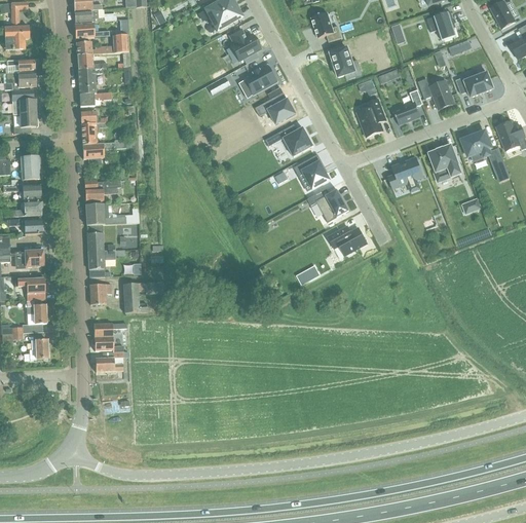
[(72,0),(74,10),(102,8),(102,3),(91,3),(90,0),(72,0)]
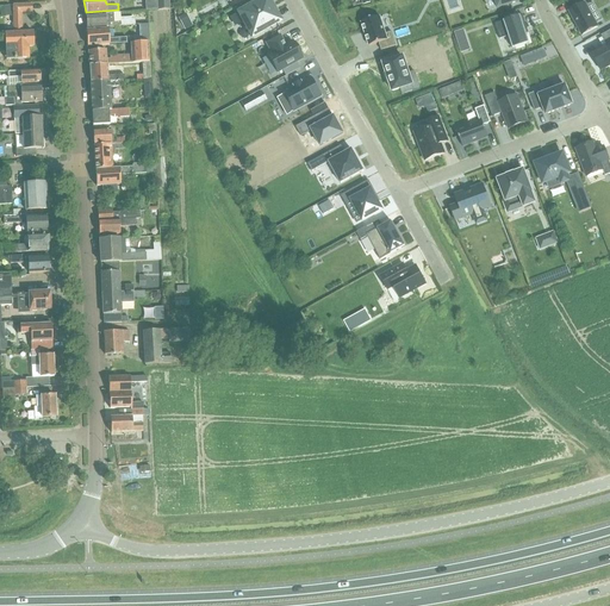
[(254,0),(237,10),(251,35),(280,18),(275,10),(277,8),(275,7),(274,7),(272,4),(273,4),(272,1),(272,2),(269,0),(254,0)]
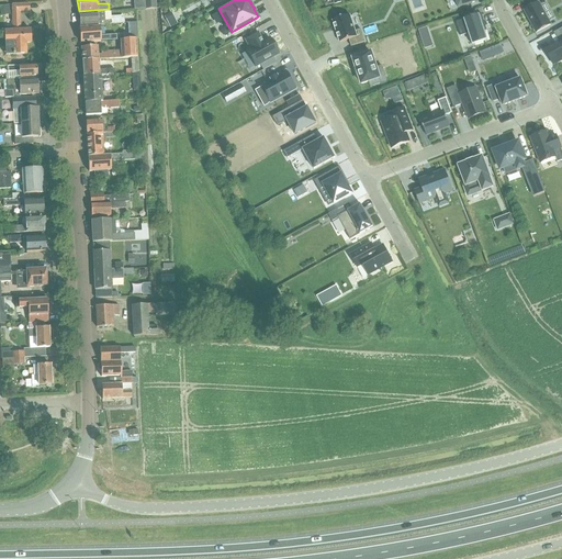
[(539,0),(525,8),(536,30),(550,22),(539,0)]
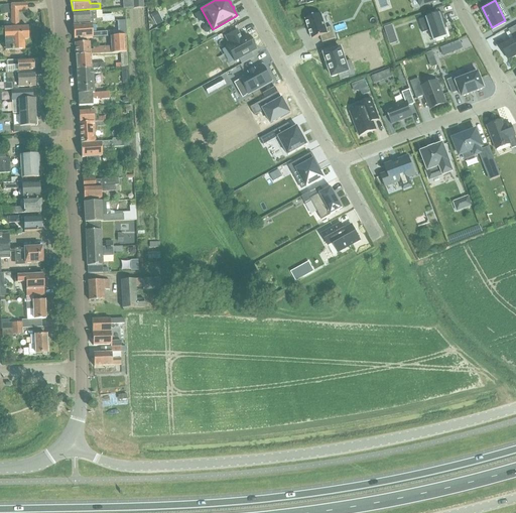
[(12,25),(4,25),(4,37),(14,37),(14,47),(24,47),(23,36),(28,36),(27,24),(18,25),(17,8),(26,8),(26,1),(10,2),(12,25)]
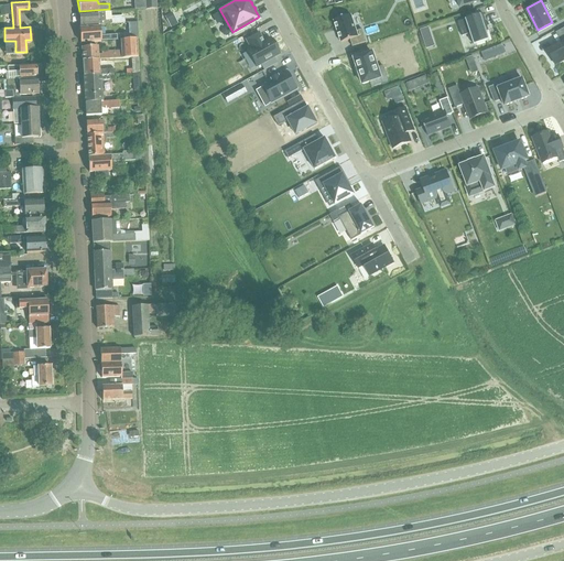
[(9,2),(0,3),(0,8),(1,13),(10,12),(9,2)]
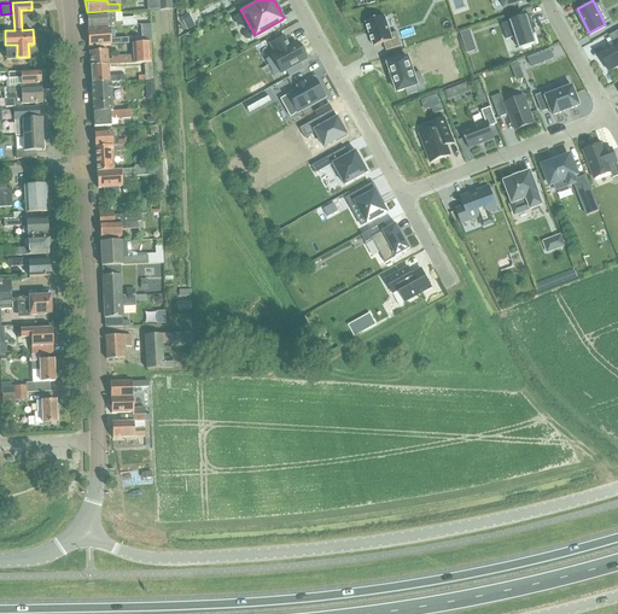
[(120,10),(87,12),(87,16),(87,25),(136,22),(135,15),(122,16),(121,10),(120,10)]
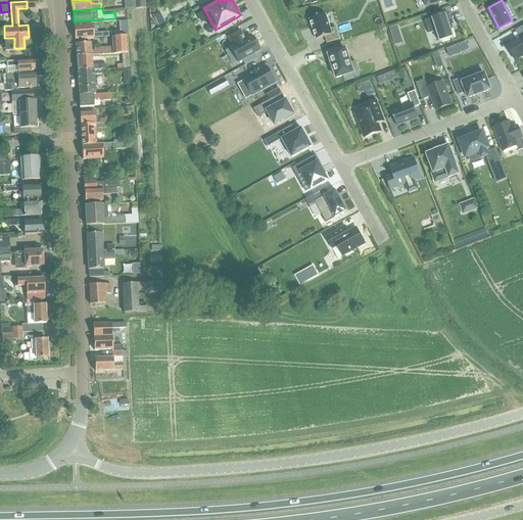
[(448,10),(424,18),(429,31),(436,29),(439,39),(454,35),(452,27),(454,26),(452,21),(448,10)]
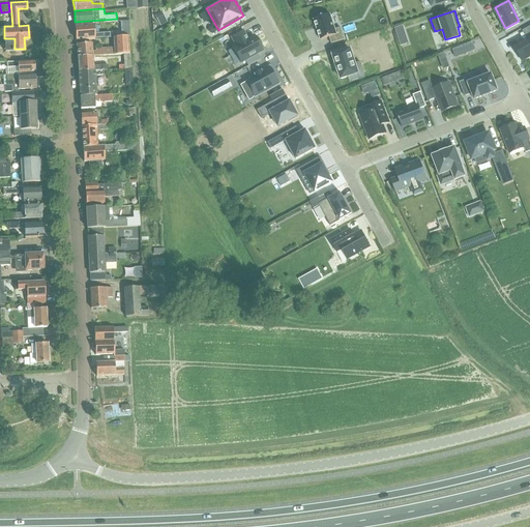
[(330,11),(314,17),(321,37),(329,34),(331,41),(344,37),(341,25),(334,27),(330,11)]
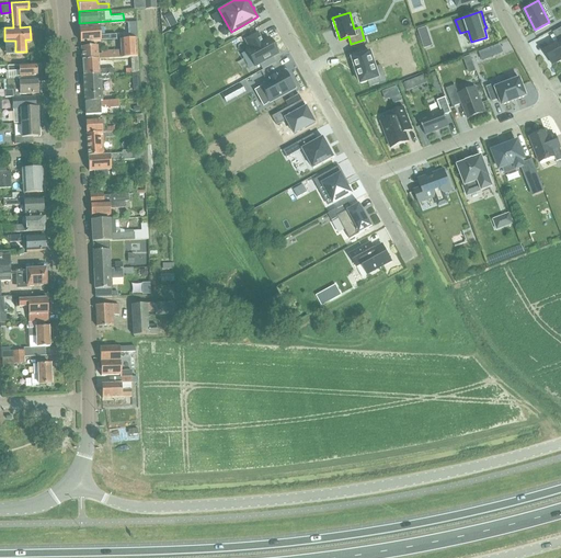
[(174,15),(167,20),(170,24),(178,21),(174,15)]
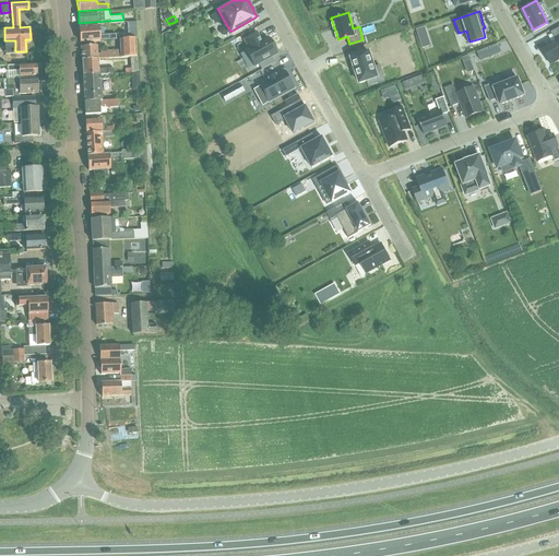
[(98,23),(79,25),(80,39),(116,37),(116,32),(99,33),(98,23)]
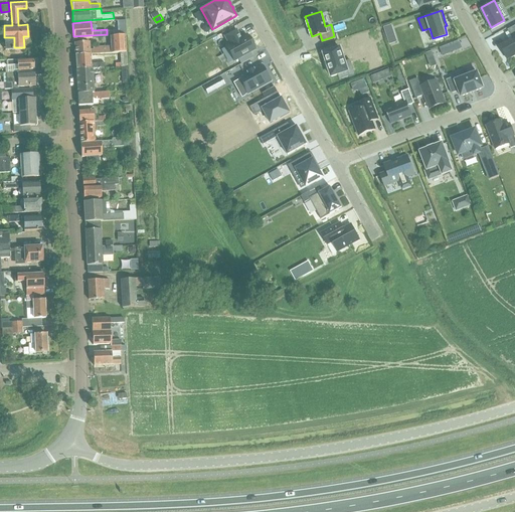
[(391,23),(383,25),(386,35),(394,33),(391,23)]
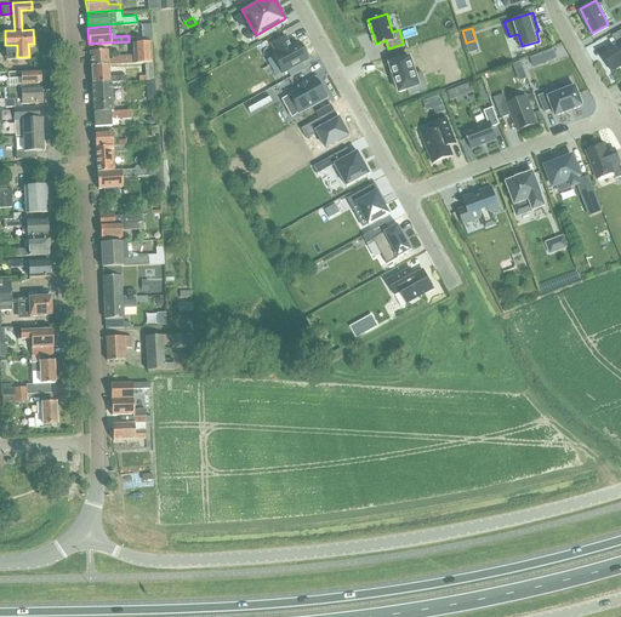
[(617,43),(602,51),(611,69),(620,63),(620,28),(613,33),(617,43)]
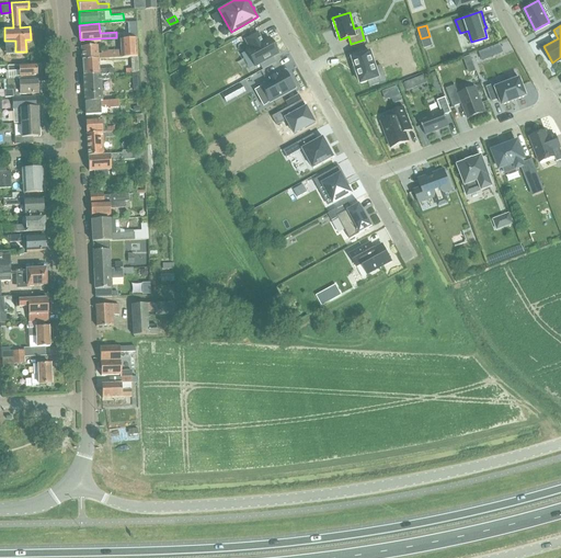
[(254,64),(277,50),(268,35),(261,40),(259,35),(260,35),(256,30),(244,36),(249,45),(245,47),(254,64)]
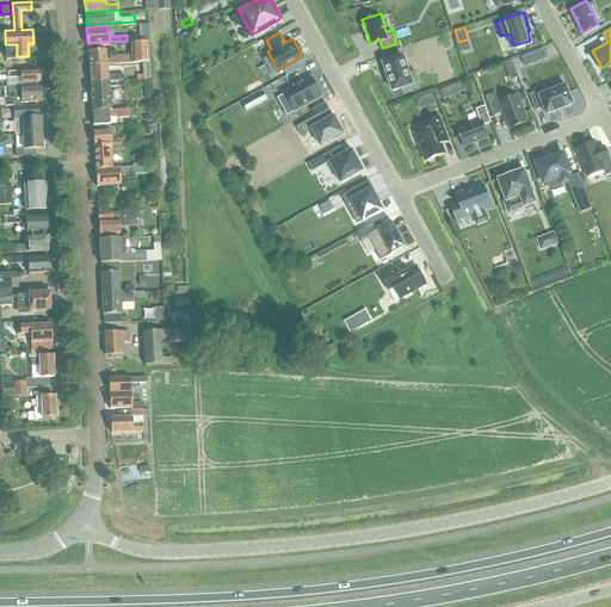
[(110,54),(110,56),(106,56),(105,47),(88,48),(88,62),(106,62),(131,60),(142,60),(149,59),(148,39),(136,39),(130,39),(130,41),(131,53),(110,54)]
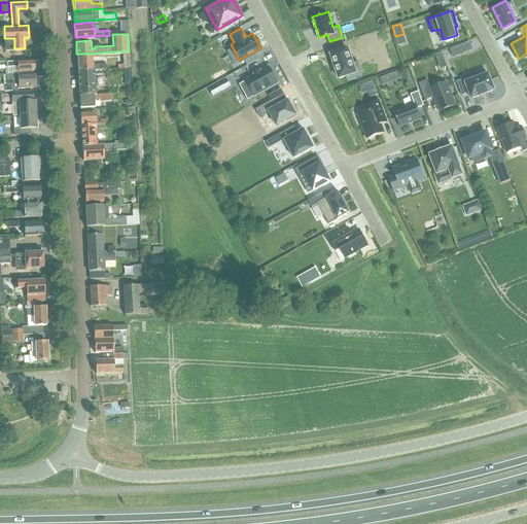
[(348,46),(331,53),(334,60),(334,61),(336,68),(337,69),(339,76),(345,74),(355,71),(356,76),(362,74),(358,59),(352,61),(348,46)]
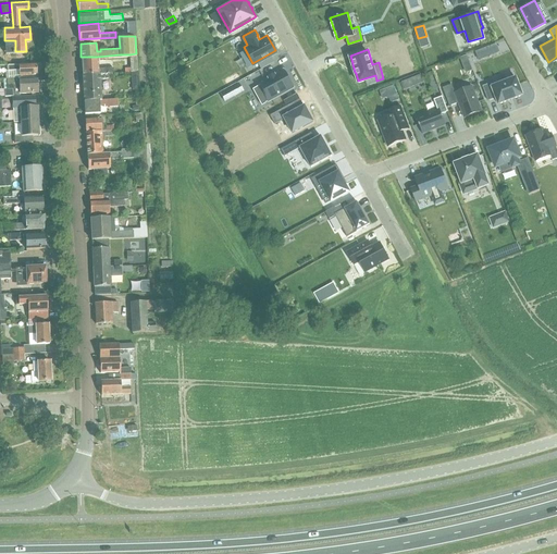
[(469,51),(462,53),(468,66),(473,64),(469,51)]
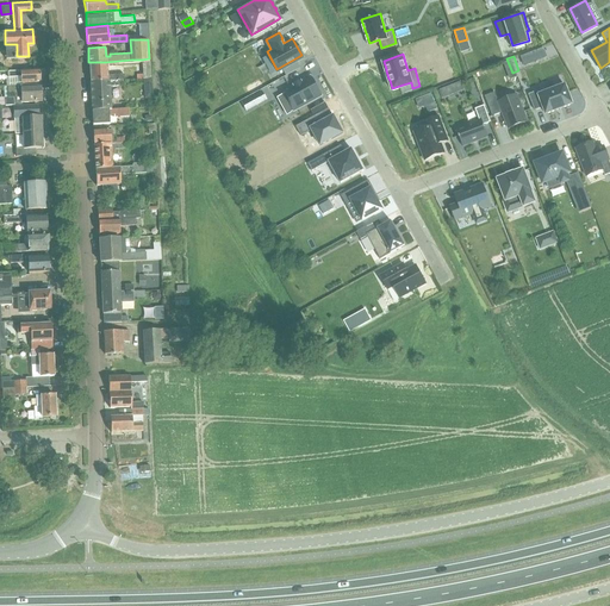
[(107,73),(106,62),(88,62),(89,80),(109,79),(117,77),(123,77),(123,72),(107,73)]
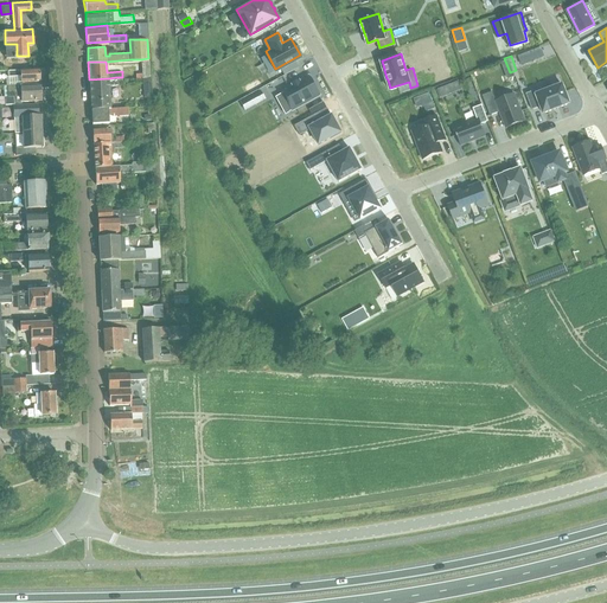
[(483,69),(485,79),(504,74),(502,64),(483,69)]
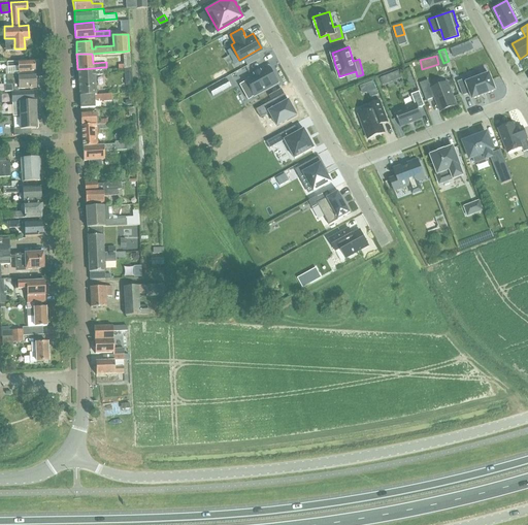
[(19,70),(34,69),(34,58),(6,60),(6,64),(18,64),(19,70)]
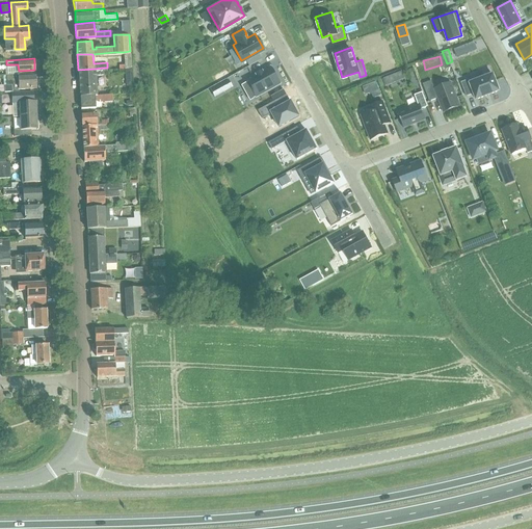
[(281,81),(271,64),(264,70),(263,69),(257,72),(257,73),(240,82),(243,87),(250,84),(257,95),(281,81)]
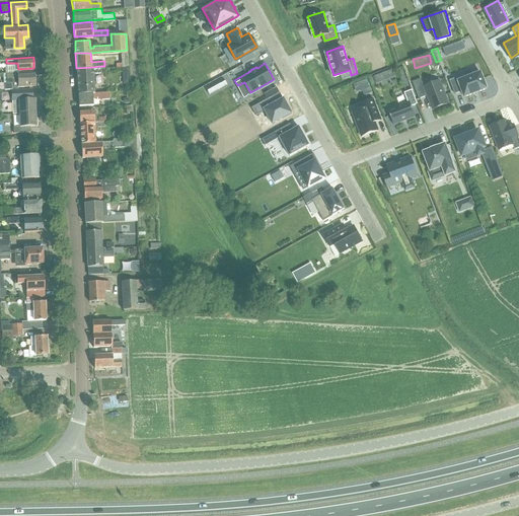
[(100,71),(99,66),(92,67),(76,68),(78,92),(94,91),(93,71),(100,71)]
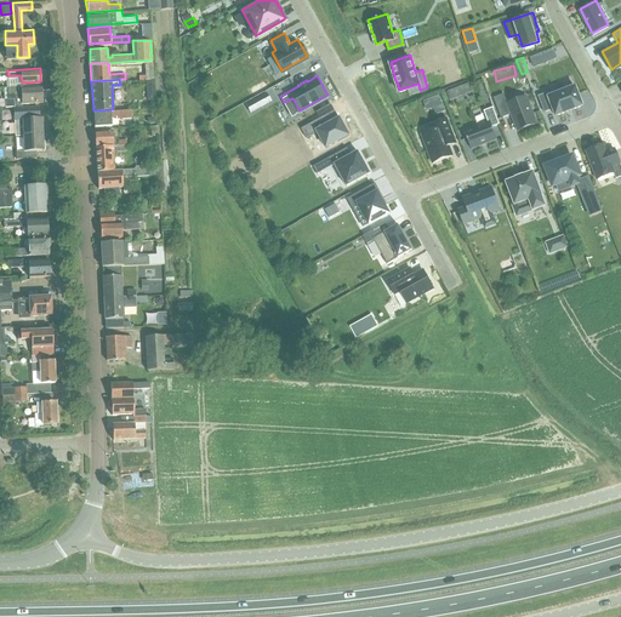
[(41,101),(41,84),(7,86),(7,97),(5,97),(5,106),(22,104),(22,102),(41,101)]
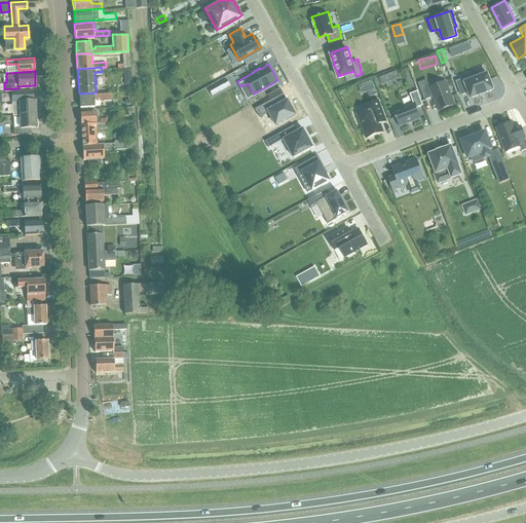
[(463,76),(455,79),(461,92),(468,90),(471,97),(479,94),(485,90),(493,87),(487,71),(465,80),(463,76)]
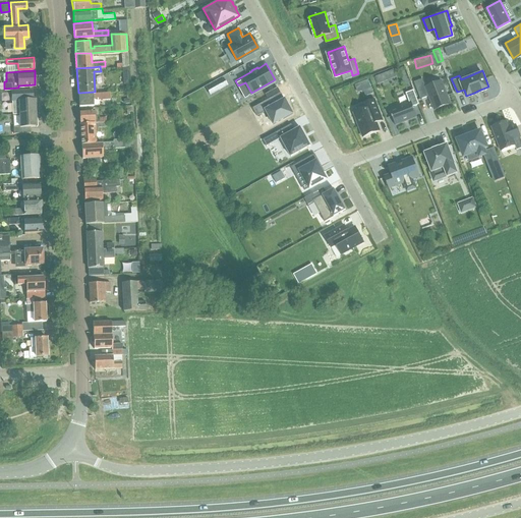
[(383,72),(375,74),(379,81),(386,79),(383,72)]
